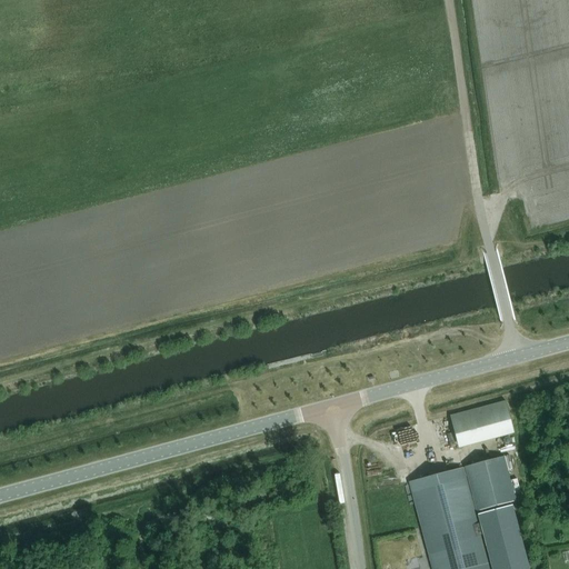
[(506,401),(491,406),(500,438),(515,435),(506,401)]
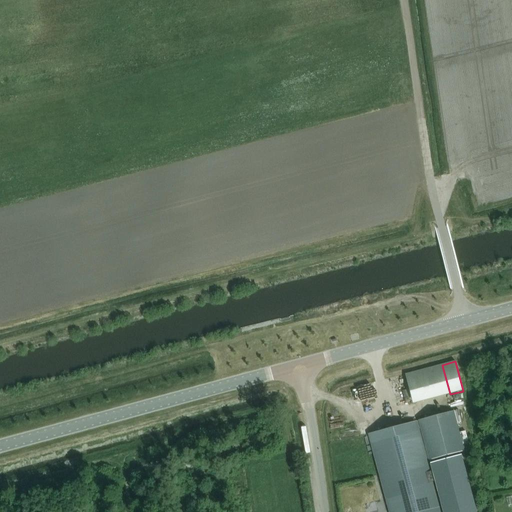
[(426,369),(405,375),(411,399),(432,394),(426,369)]
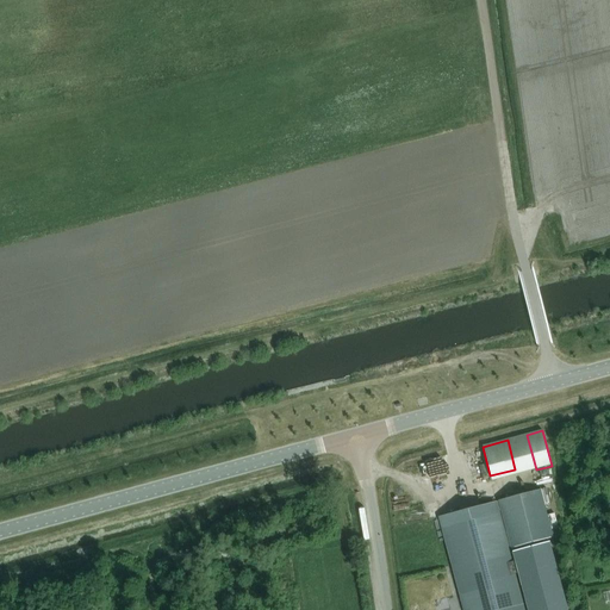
[(511,549),(553,537),(541,490),(499,502),(497,503),(497,502),(440,517),(464,609),(526,609),(516,572),(514,564),(499,512),(502,511),(511,549)]
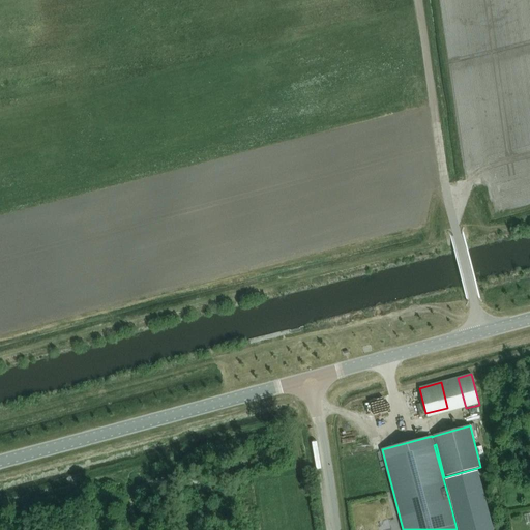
[(481,446),(480,447),(475,448),(480,465),(486,463),(481,446)]
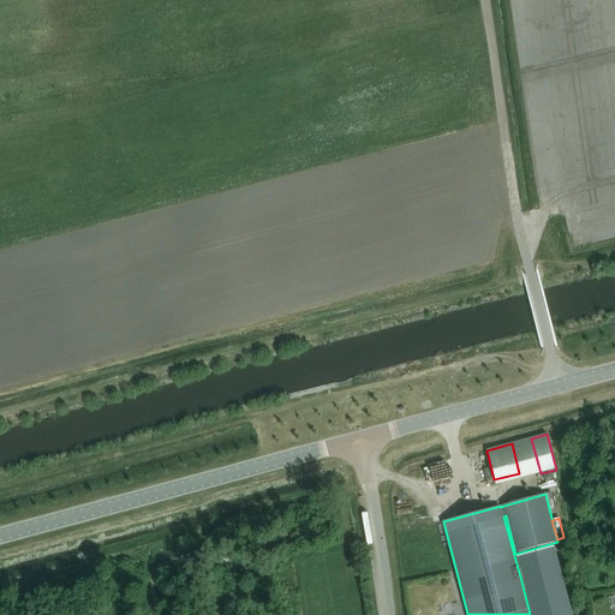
[(521,567),(518,568),(520,577),(524,575),(533,614),(573,614),(555,545),(518,556),(521,567)]
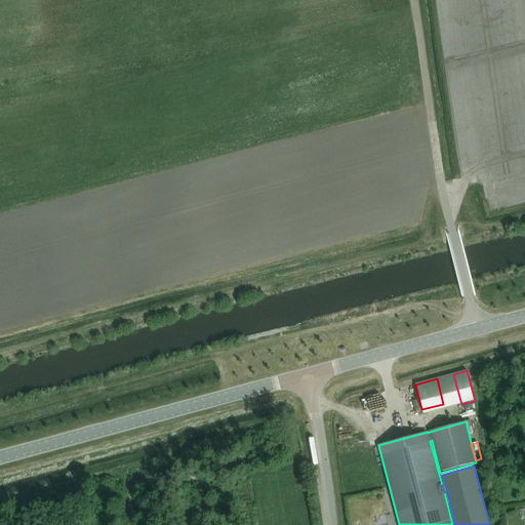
All buildings are outlined.
